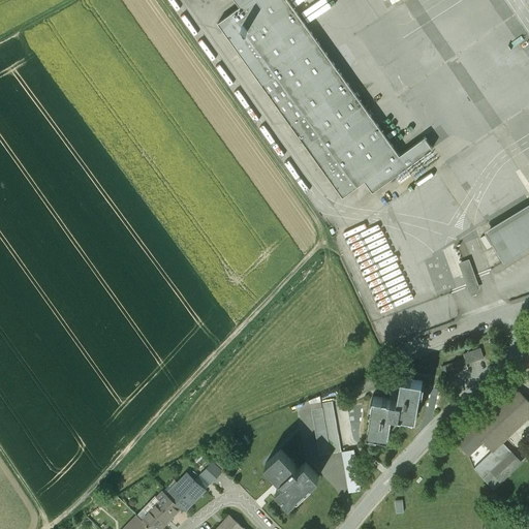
[(235,0),(240,6),(218,22),(342,195),(365,180),(372,190),(432,147),(425,136),(400,154),(286,0),(235,0)]
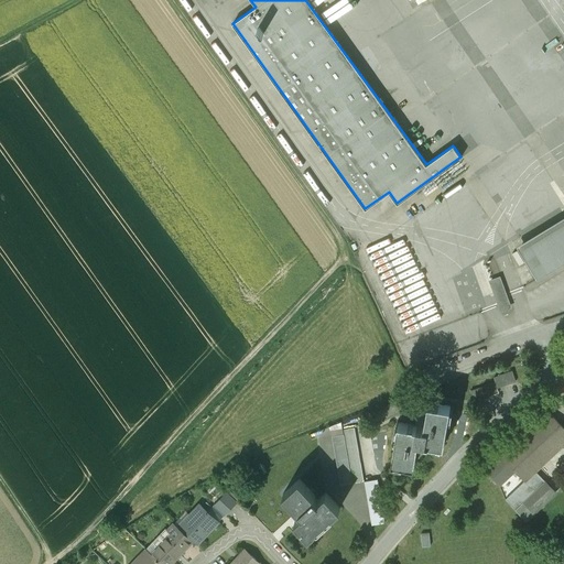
[(532,0),(498,0),(509,20),(537,6),(532,0)]
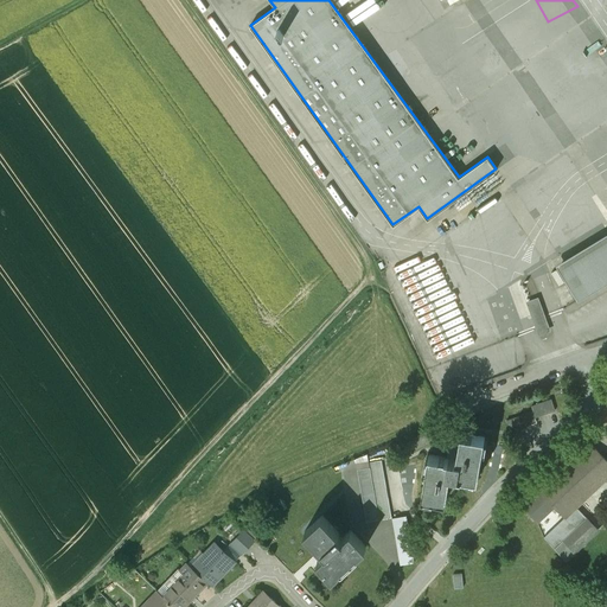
[(467,218),(511,186),(498,168),(454,202),(467,218)]
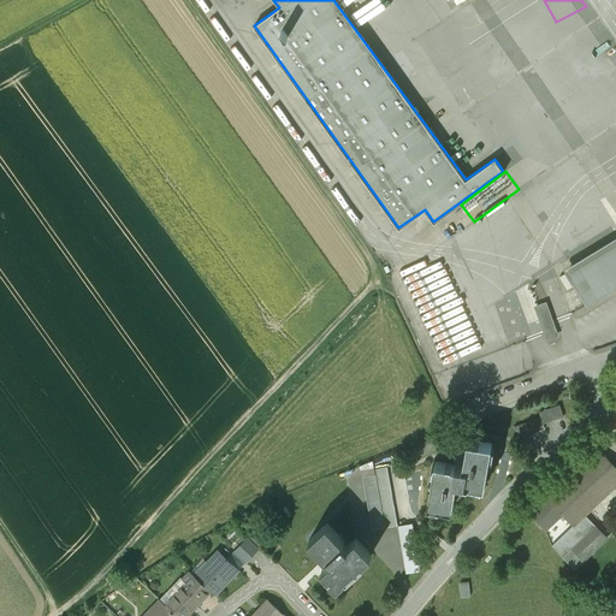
[(615,242),(567,273),(586,306),(615,286),(615,242)]
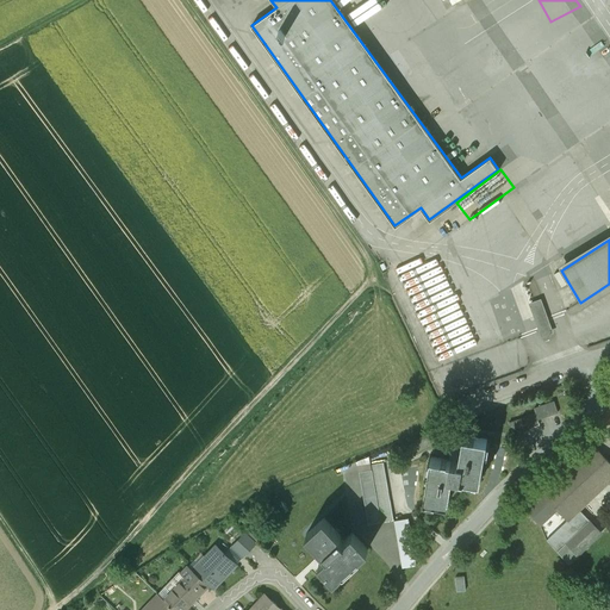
[(540,302),(530,305),(542,335),(551,331),(540,302)]
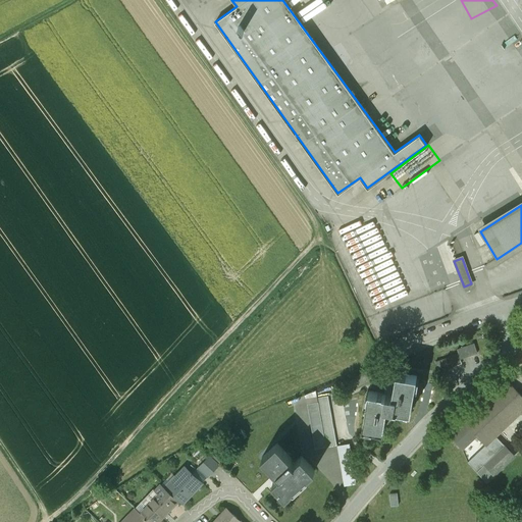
[(473,344),(456,350),(457,354),(434,362),(438,373),(461,365),(460,360),(477,354),(473,344)]
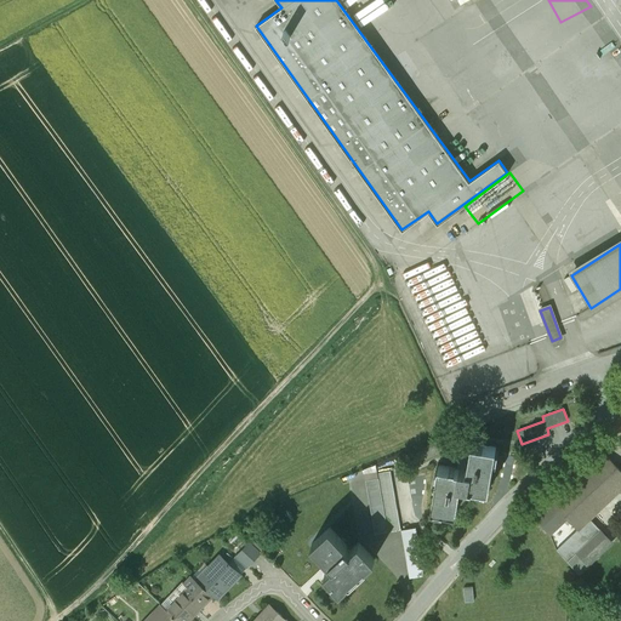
[(439,465),(432,507),(456,512),(461,485),(489,489),(496,448),(472,443),(467,469),(439,465)]
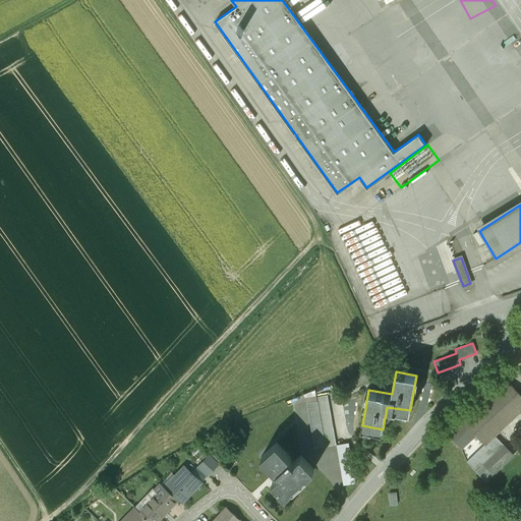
[(520,409),(520,395),(507,381),(464,421),(465,423),(461,426),(460,425),(450,436),(461,448),(475,433),(484,444),(466,461),(485,480),(513,454),(491,431),(515,409),(518,412),(520,409)]
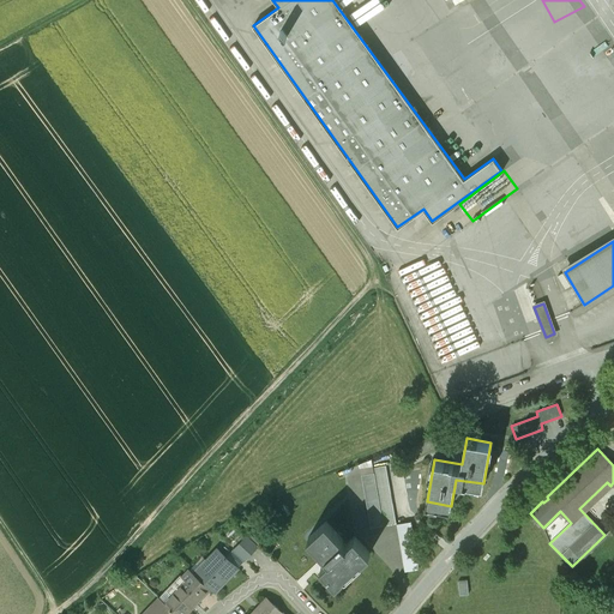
[(396,524),(386,465),(373,468),(384,527),(396,524)]
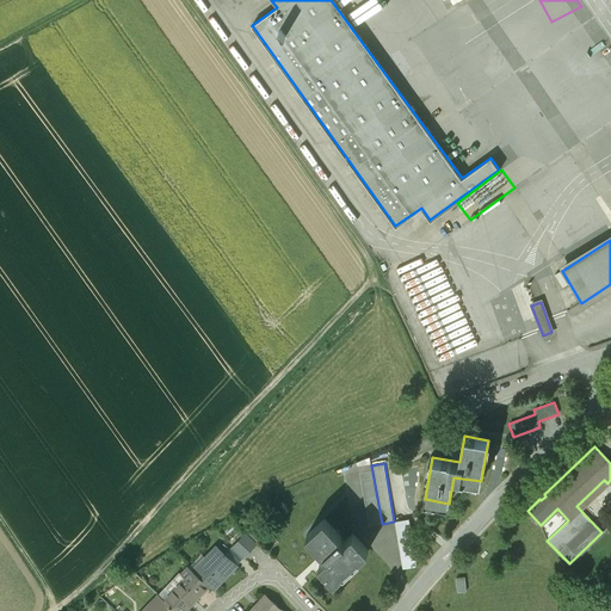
[(382,524),(372,470),(359,473),(369,526),(382,524)]
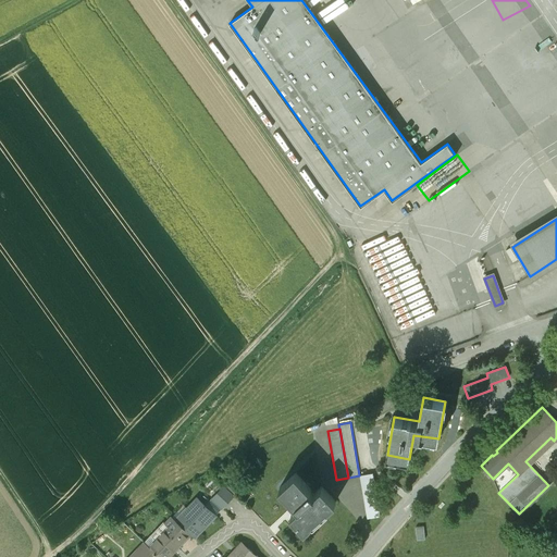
[(292,515),(305,530),(312,523),(311,522),(326,508),(327,508),(335,502),(321,486),(313,494),(310,490),(311,490),(296,473),(280,489),(295,505),(296,504),(299,507),(292,515)]
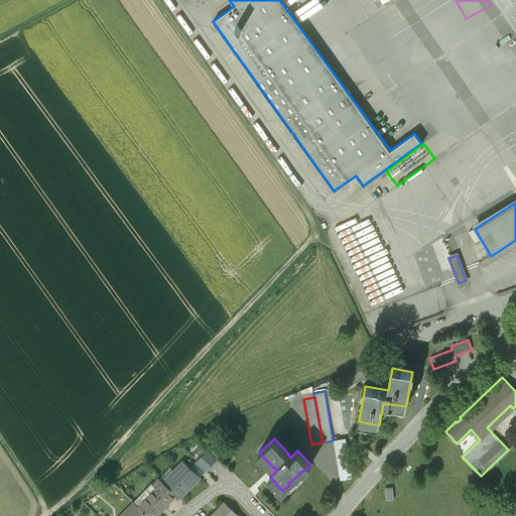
[(341,480),(353,478),(346,438),(334,440),(341,480)]
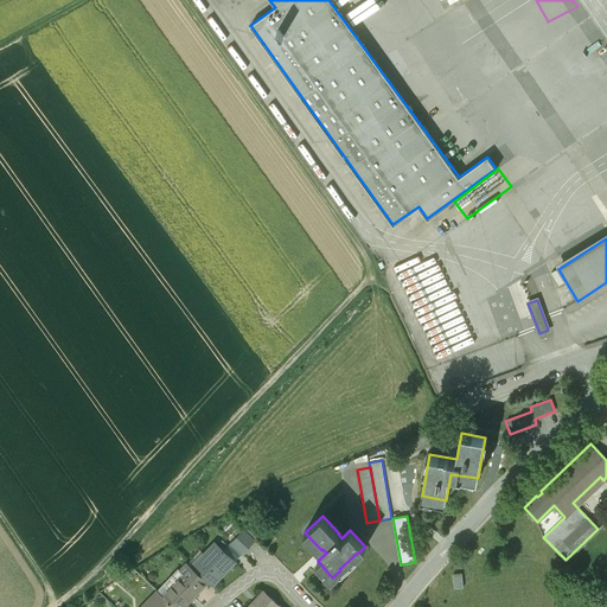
[(255,541),(243,530),(231,543),(242,554),(255,541)]
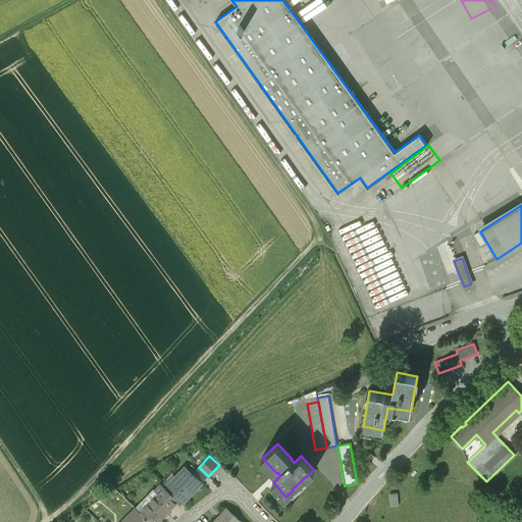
[(188,468),(193,473),(197,470),(191,465),(188,468)]
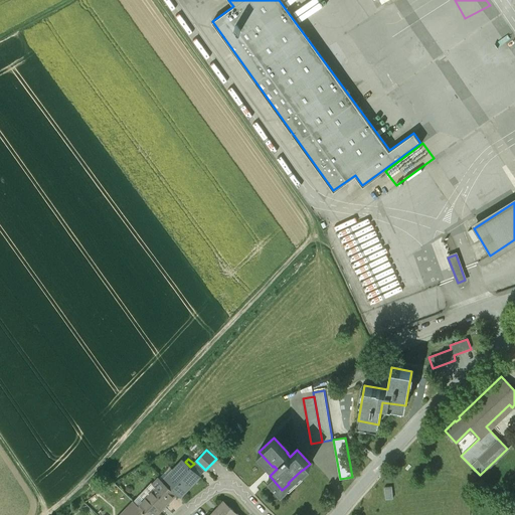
[(176,493),(180,497),(199,476),(190,467),(185,462),(182,460),(173,470),(175,472),(165,483),(176,493)]
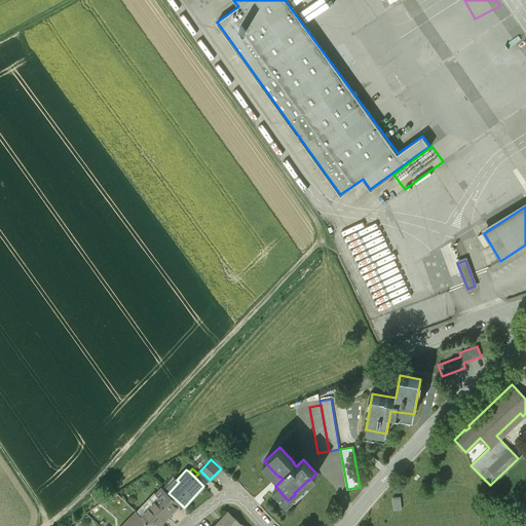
[(151,525),(158,525),(180,503),(168,493),(162,487),(156,494),(154,492),(137,512),(151,525)]
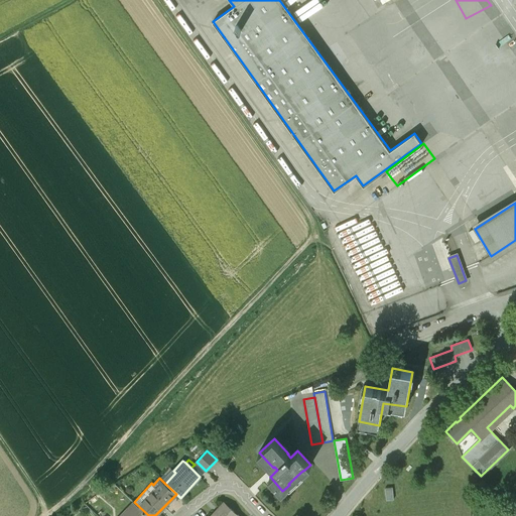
[(387,501),(393,500),(392,488),(385,489),(387,501)]
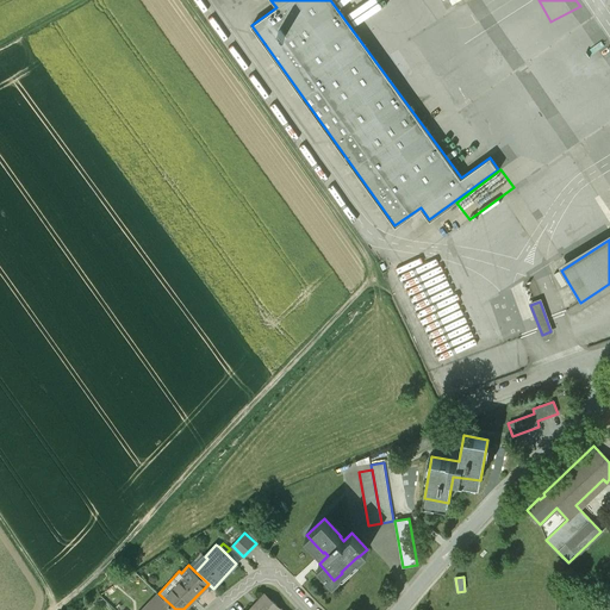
[(175,609),(159,593),(142,609),(175,609)]
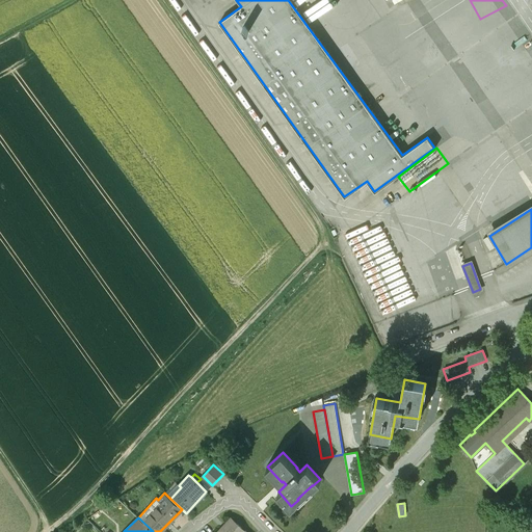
[(218,531),(245,531),(231,519),(223,526),(224,526),(218,531)]
